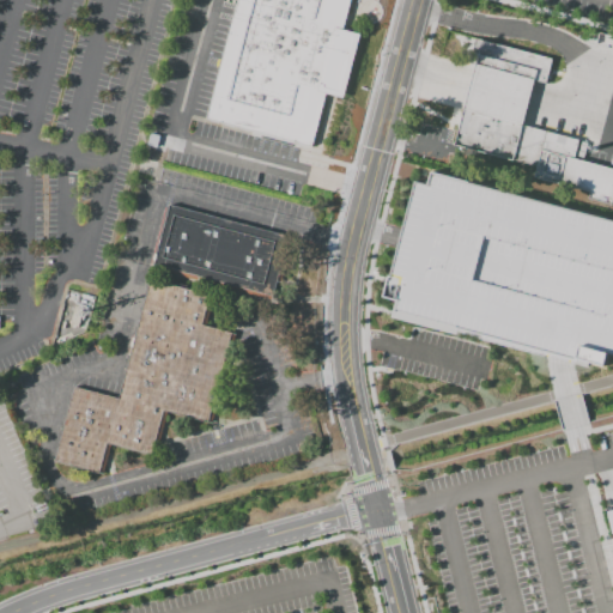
[(237,0),(349,0),(343,26),(347,28),(328,97),(325,96),(310,147),(205,120),(237,0)]
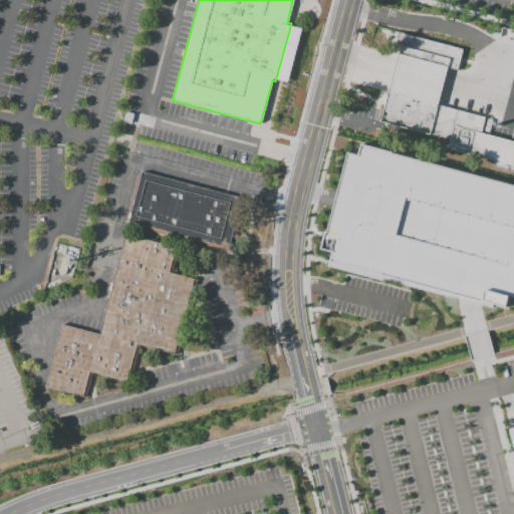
[(513,153),(503,151),(500,163),(365,129),(376,88),(384,53),(387,48),(513,80),(513,107),(509,129),(513,130),(513,153)]
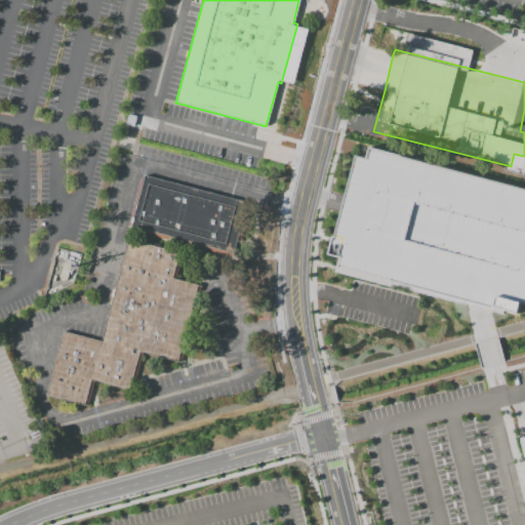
[(368,148),(524,190),(524,304),(518,303),(516,313),(335,266),(336,257),(326,255),(330,237),(355,157),(368,148)]
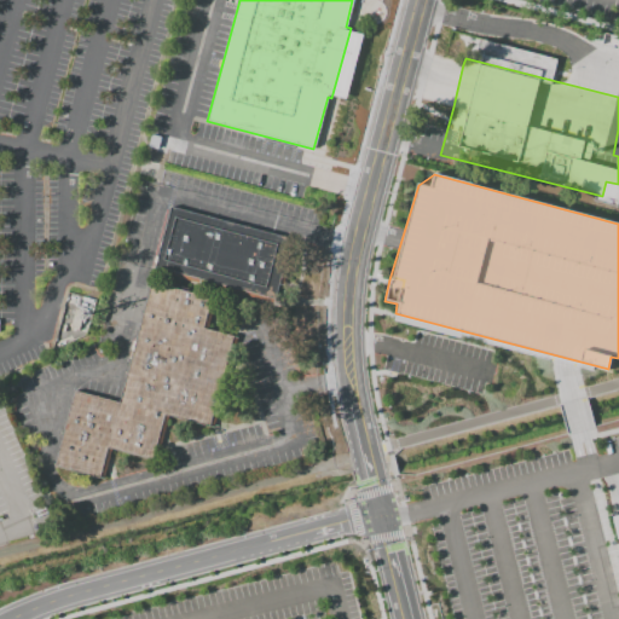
[(165,209),(290,246),(275,300),(149,264),(165,209)]
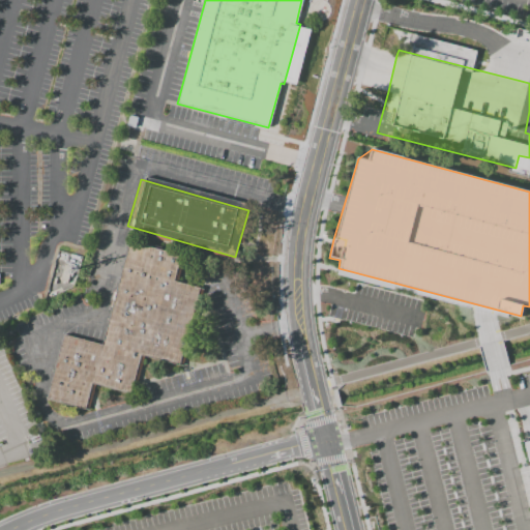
[(134,246),(185,261),(180,281),(208,288),(186,370),(146,358),(136,396),(96,385),(90,409),(51,399),(67,341),(106,351),(134,246)]
